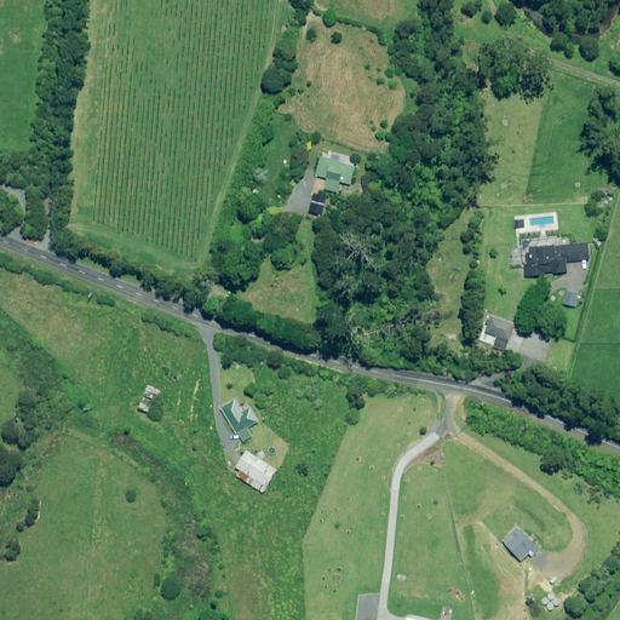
[(355,166),(320,158),(316,176),(326,179),(323,188),(337,193),(340,184),(350,185),(355,166)]
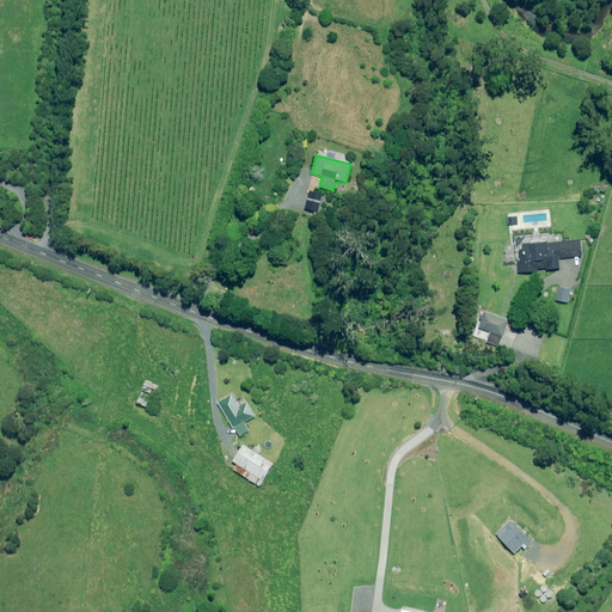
[(323,195),(308,191),(305,209),(318,213),(323,195)]
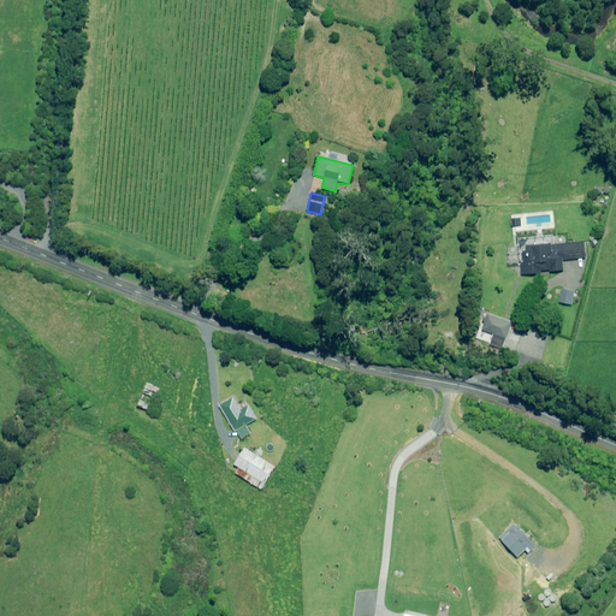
[(587,259),(585,241),(523,246),(523,262),(521,261),(521,276),(564,271),(563,261),(587,259)]
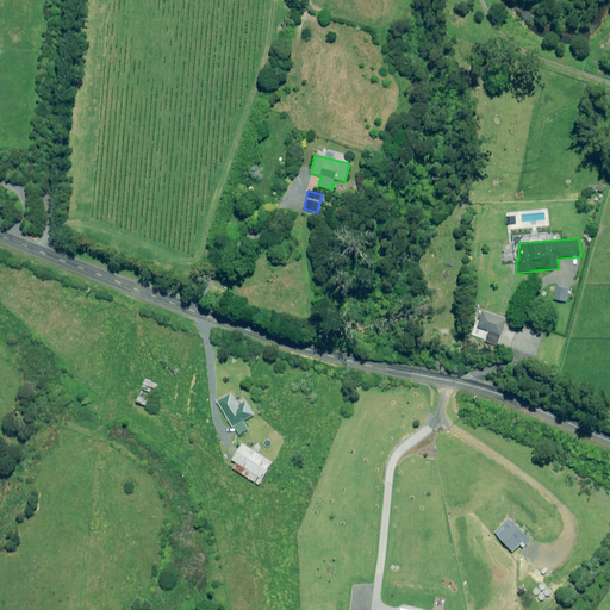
[(485,316),(481,330),(502,336),(506,319),(489,313),(487,317),(485,316)]
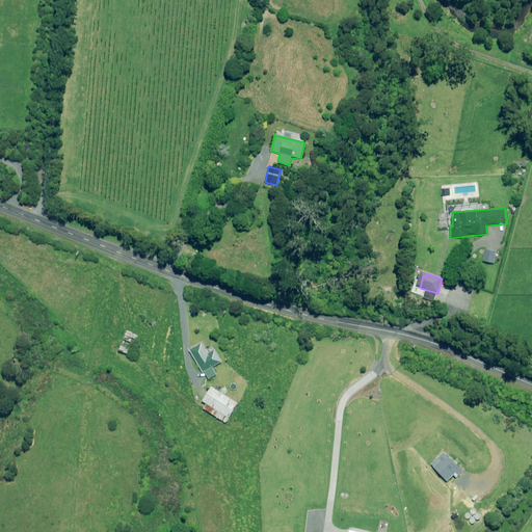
[(208,354),(202,344),(190,350),(208,380),(216,374),(211,368),(221,361),(215,350),(208,354)]
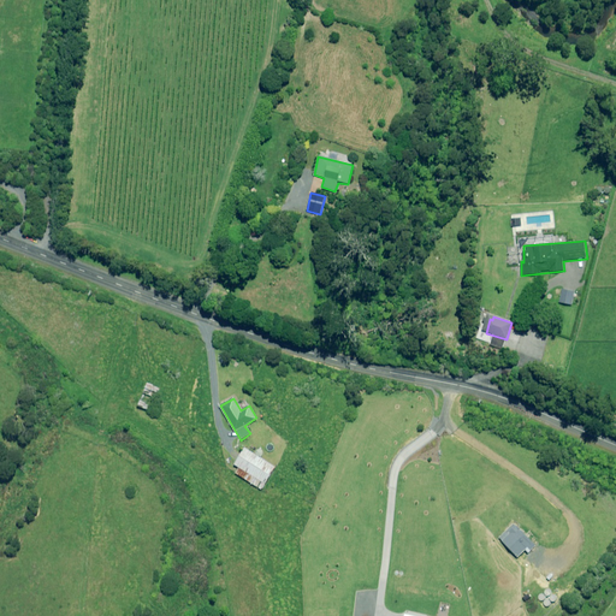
[(276,467),(244,449),(235,465),(240,468),(236,472),(262,490),(276,467)]
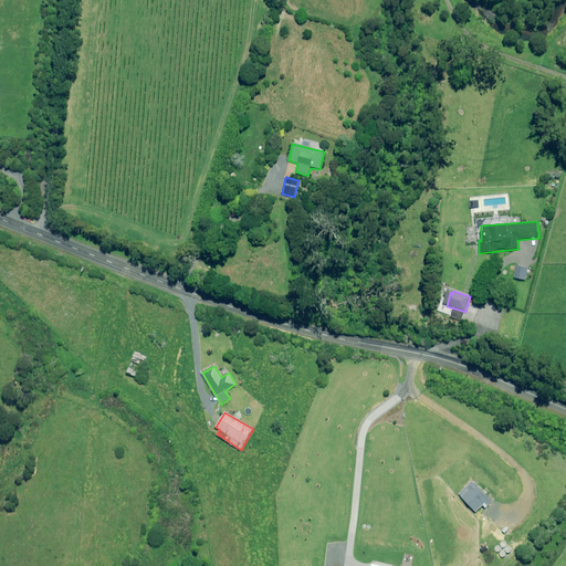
All buildings are outlined.
